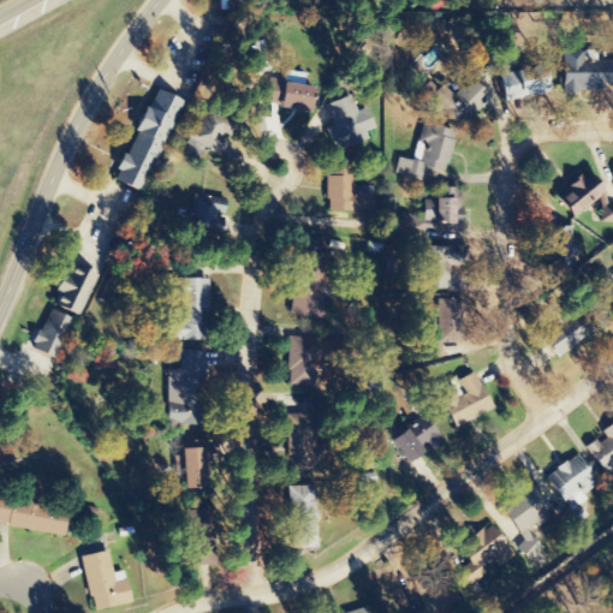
[(564,49),(564,91),(579,91),(579,89),(606,89),(607,84),(612,84),(612,59),(584,59),(585,49),(564,49)]
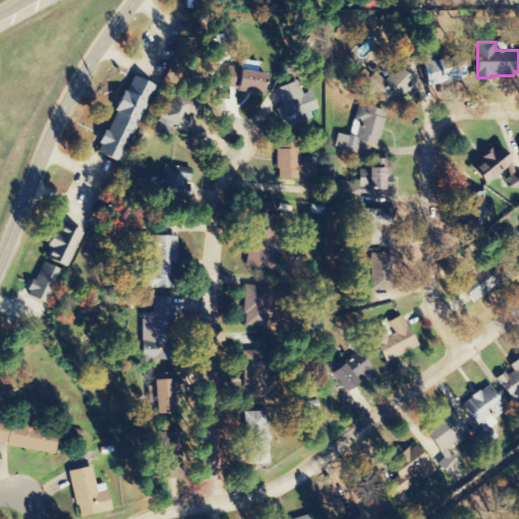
[(423,63),(429,85),(466,76),(460,54),(423,63)]
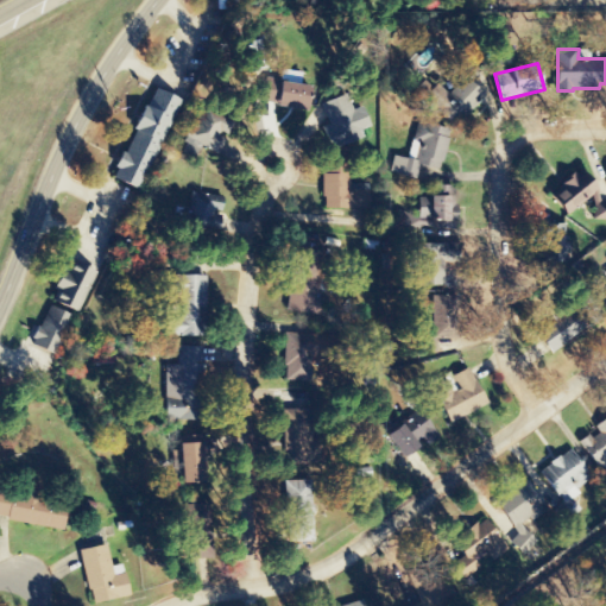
[(267,75),(264,99),(276,101),(276,103),(305,109),(310,86),(288,82),(289,79),(267,75)]
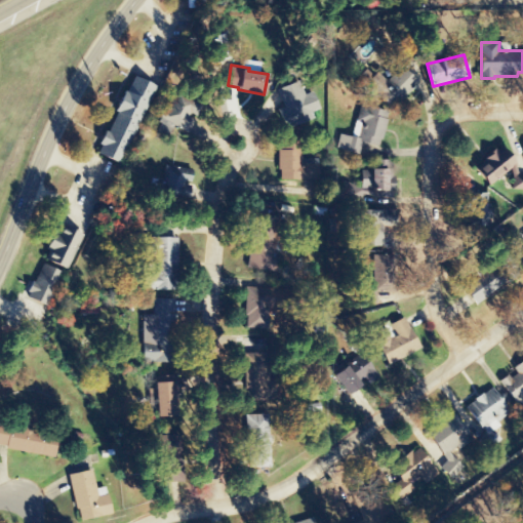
[(366,81),(394,109),(420,81),(403,65),(389,79),(378,69),(366,81)]
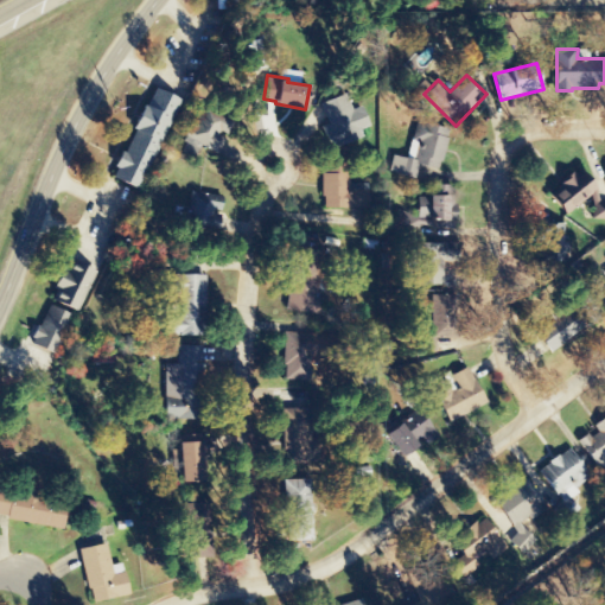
[(157,88),(148,106),(144,103),(132,128),(138,131),(127,152),(122,150),(115,166),(118,167),(113,178),(140,191),(183,100),(157,88)]
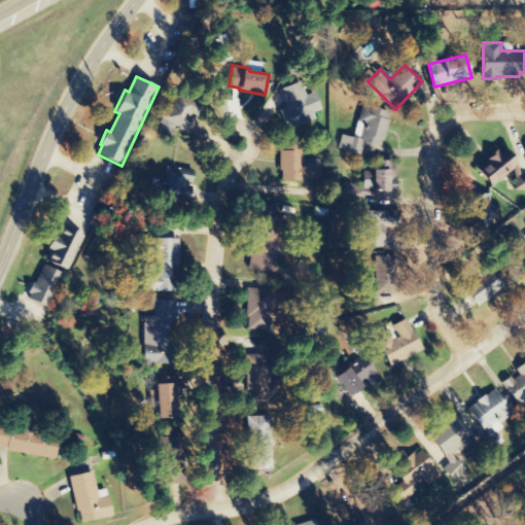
[(315,90),(280,102),(291,136),(319,127),(314,111),(322,108),(315,90)]
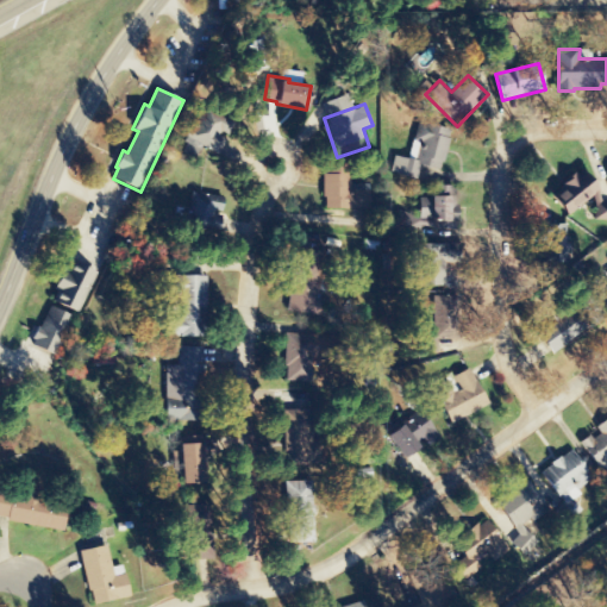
[(205,107),(196,125),(192,123),(186,135),(218,152),(225,139),(218,136),(221,130),(229,133),(235,123),(205,107)]
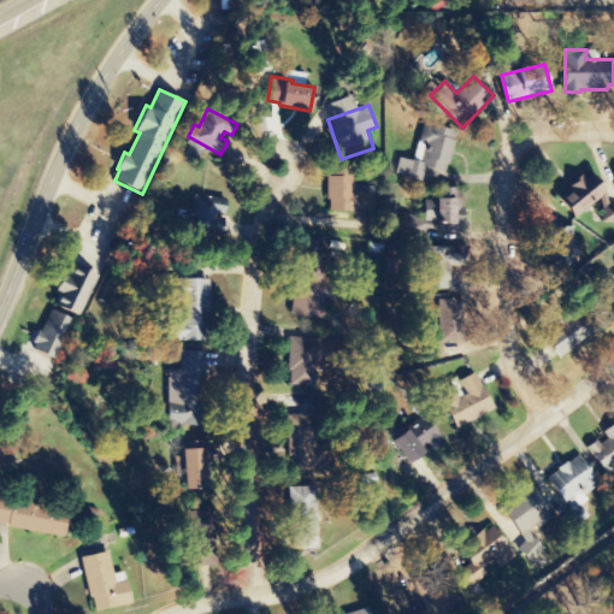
[(425,122),(421,141),(426,142),(423,160),(401,154),(396,172),(424,179),(427,166),(447,172),(458,130),(425,122)]
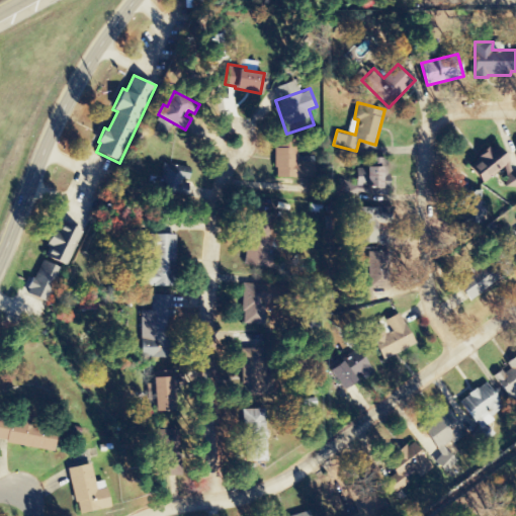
[(277,137),(276,146),(274,146),(274,168),(276,168),(276,176),(314,176),(314,156),(297,155),(298,137),(277,137)]
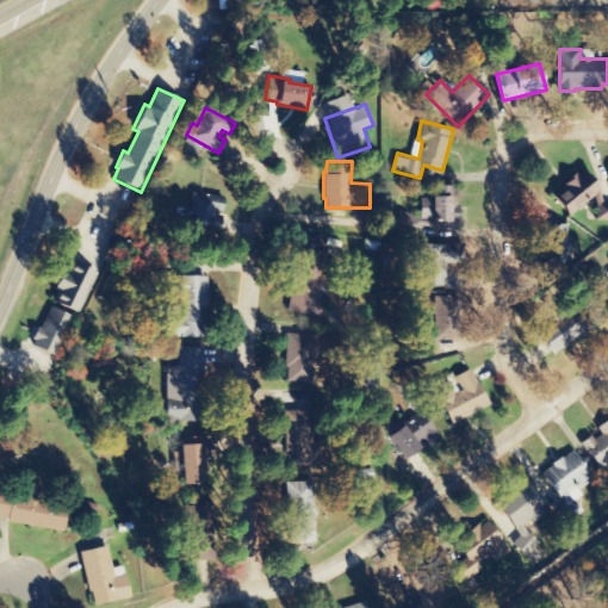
[(551,198),(569,218),(602,188),(584,168),(551,198)]
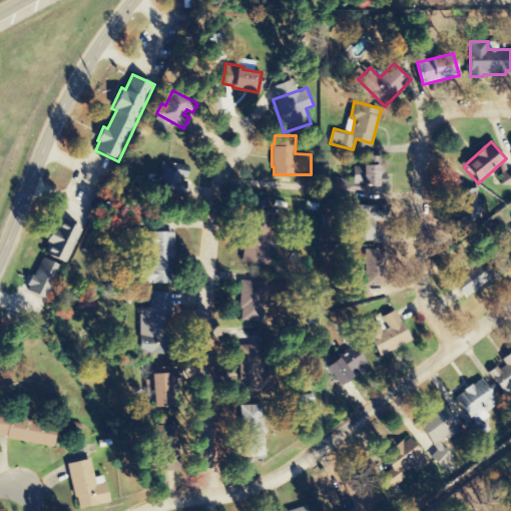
[(162,161),(157,190),(185,195),(188,181),(179,180),(180,176),(186,178),(189,166),(162,161)]
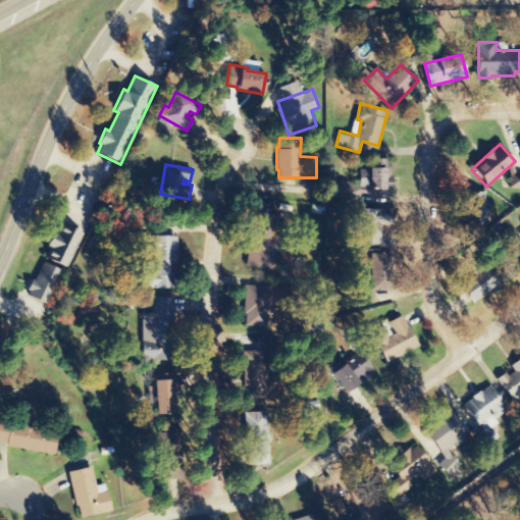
[(361,167),(361,187),(371,187),(371,197),(391,197),(391,190),(396,190),(396,174),(384,174),(384,167),(361,167)]
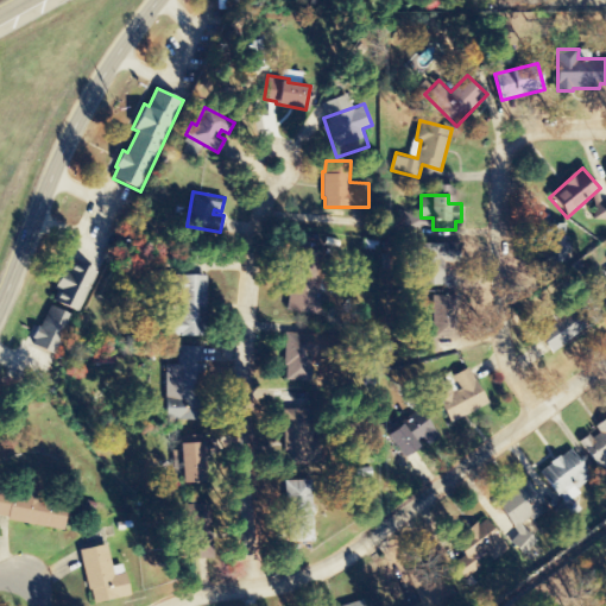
[(540,223),(540,263),(569,262),(568,223),(540,223)]
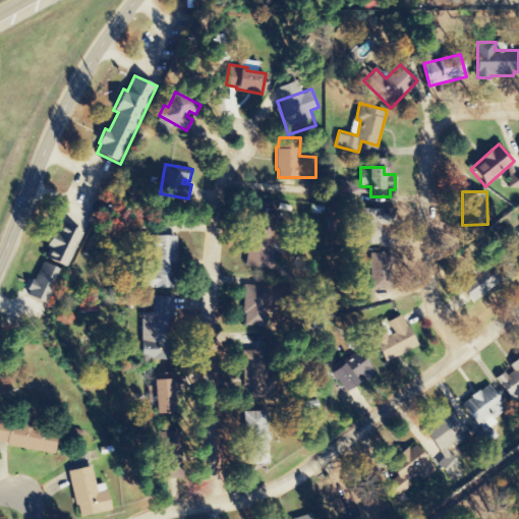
[(359,208),(359,243),(382,243),(382,224),(396,224),(396,208),(359,208)]
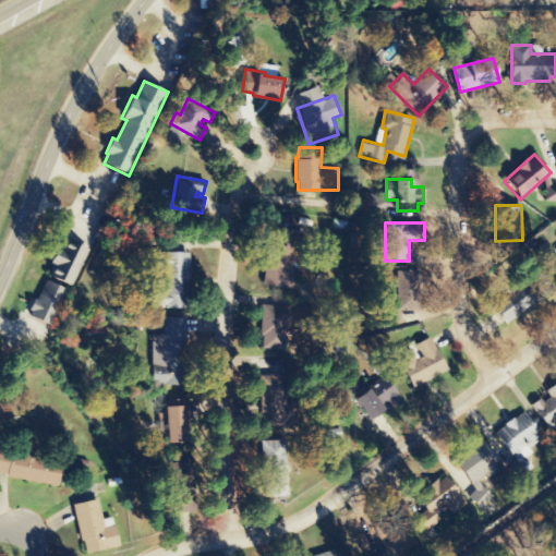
[(272,226),(263,283),(292,288),(294,273),(291,273),(297,229),(272,226)]
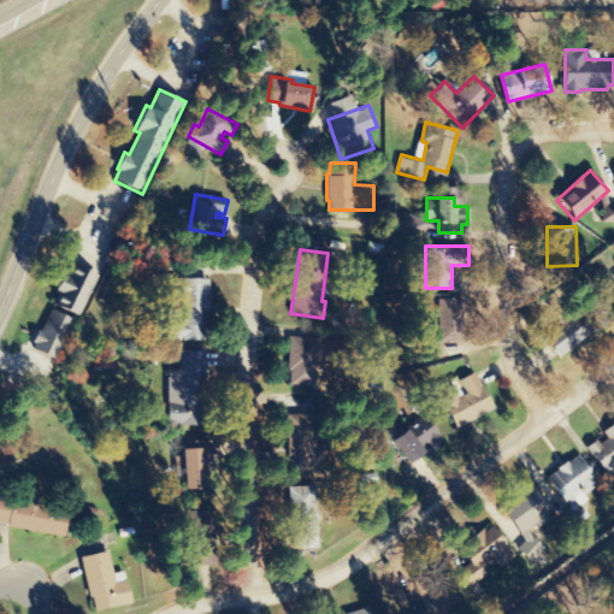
[(75,264),(68,281),(60,278),(54,293),(59,295),(54,306),(81,318),(100,275),(75,264)]
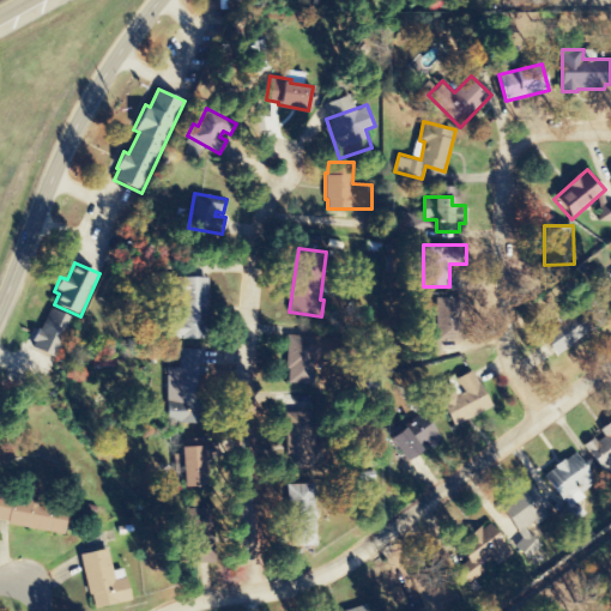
[(594,272),(610,295),(610,270),(606,264),(594,272)]
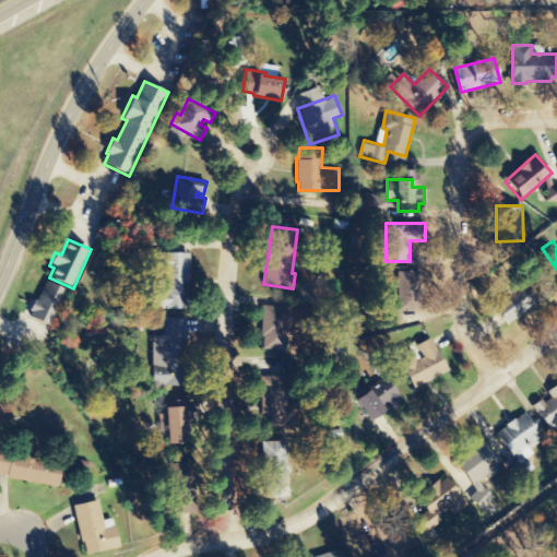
[(157,252),(157,269),(169,269),(170,294),(157,294),(157,309),(193,309),(193,252),(157,252)]
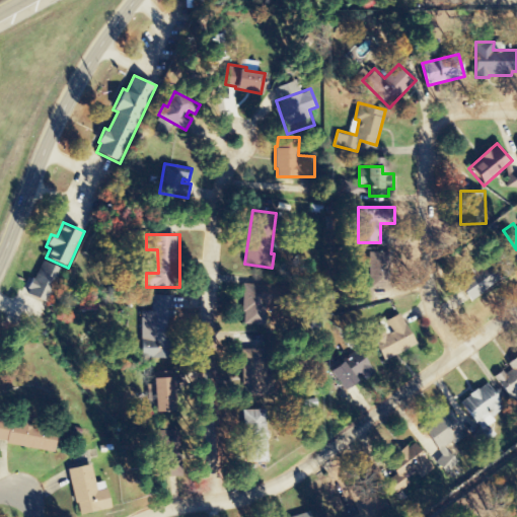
[(371,252),(371,282),(393,282),(392,252),(371,252)]
